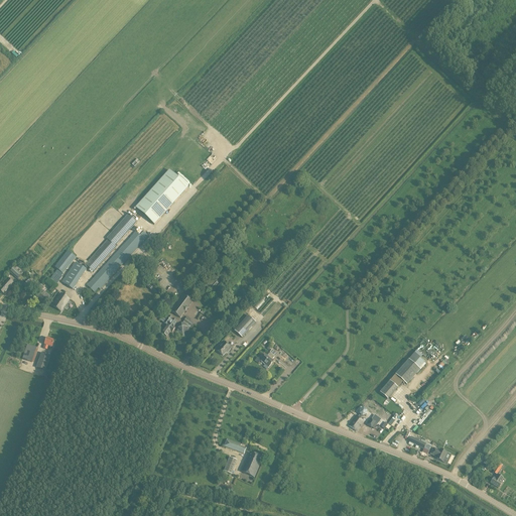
[(136,208),(154,225),(188,187),(169,170),(136,208)]
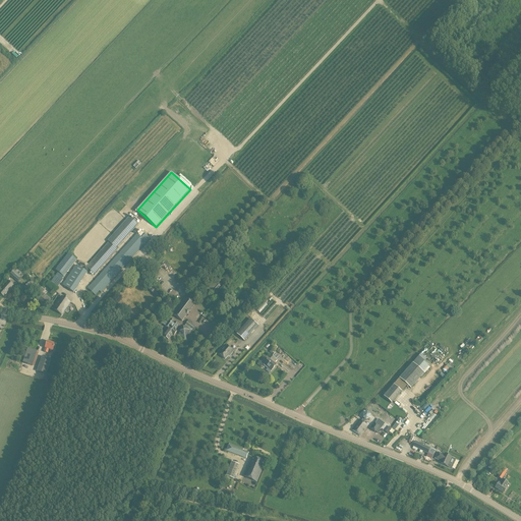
[(126,221),(119,229),(108,241),(109,242),(85,269),(87,270),(88,269),(95,275),(108,259),(107,258),(128,236),(134,228),(138,225),(129,217),(126,221)]
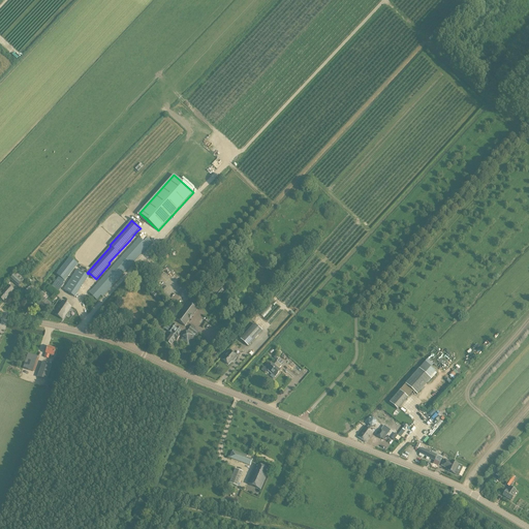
[(144,242),(139,238),(89,293),(97,301),(101,296),(102,298),(152,242),(147,238),(144,242)]
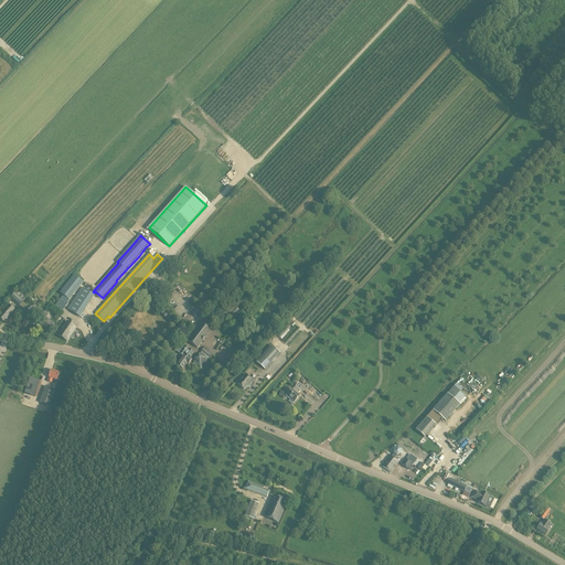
[(75,276),(61,294),(70,300),(83,283),(75,276)]
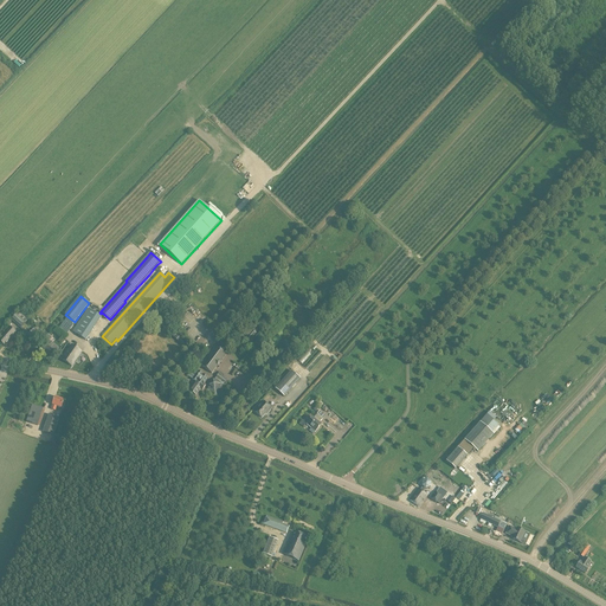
[(85,341),(102,317),(89,309),(73,333),(85,341)]
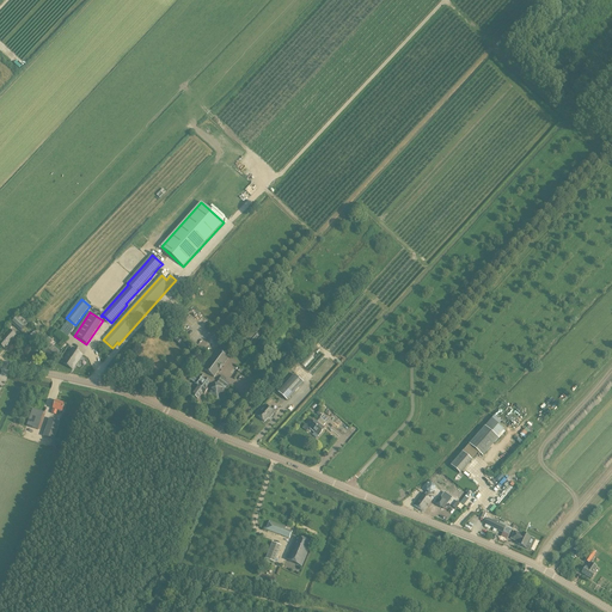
[(20,314),(19,316),(12,324),(22,331),(29,323),(20,314)]
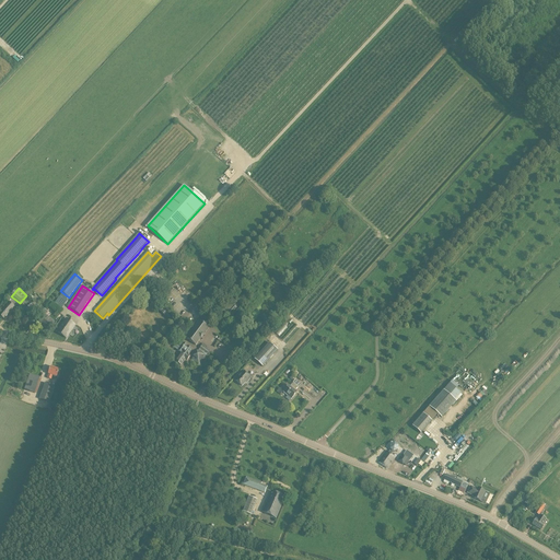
[(202,303),(208,307),(214,301),(209,296),(202,303)]
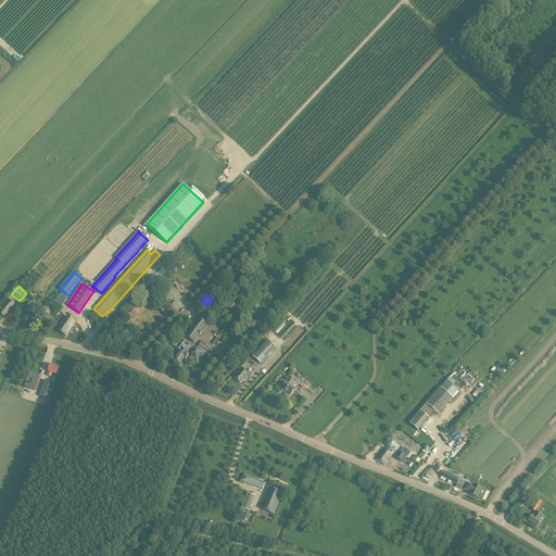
[(34,299),(29,304),(26,306),(23,303),(20,307),(28,315),(38,303),(34,299)]
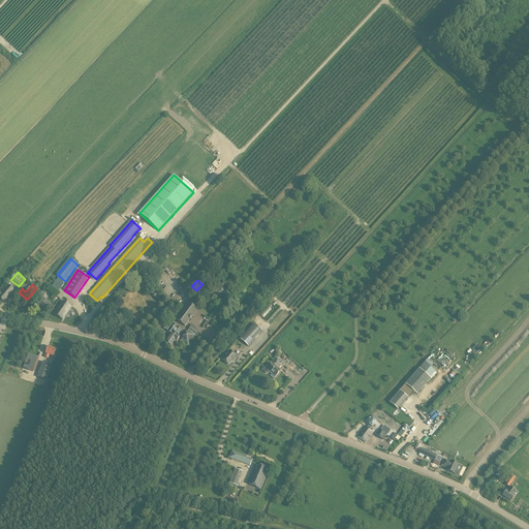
[(209,292),(218,301),(225,293),(216,284),(209,292)]
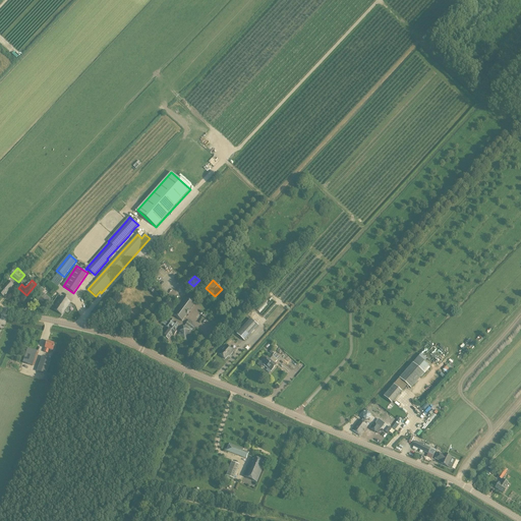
[(0,293),(4,296),(13,285),(9,282),(0,291),(0,293)]
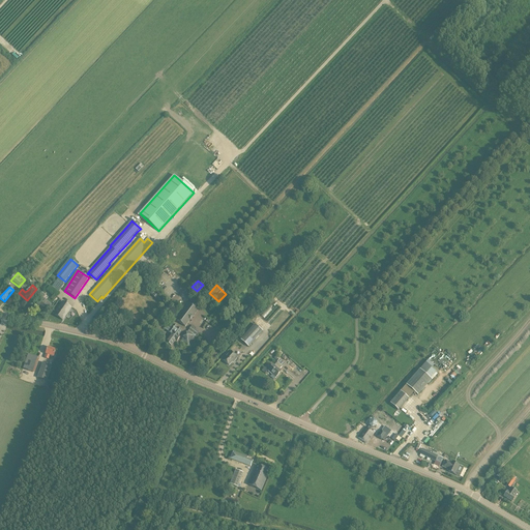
[(46,313),(52,305),(42,298),(45,296),(42,293),(37,299),(40,301),(36,306),(40,308),(46,313)]
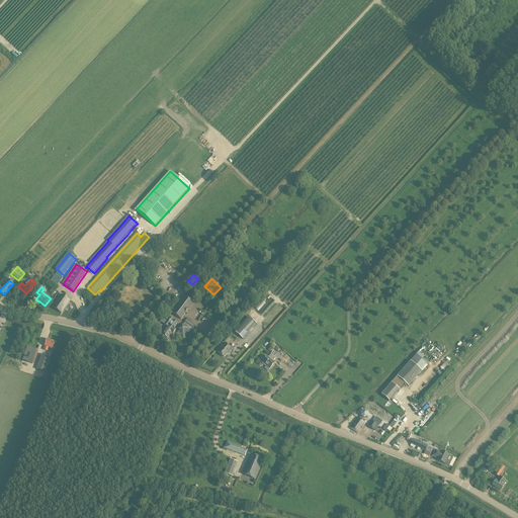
[(160,293),(152,286),(150,289),(157,296),(160,293)]
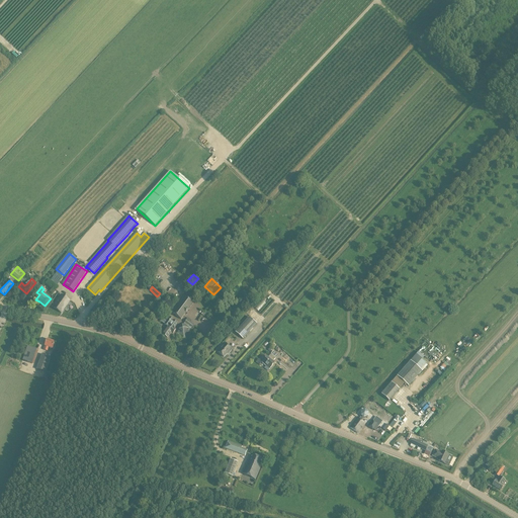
[(62,313),(70,300),(62,295),(53,308),(62,313)]
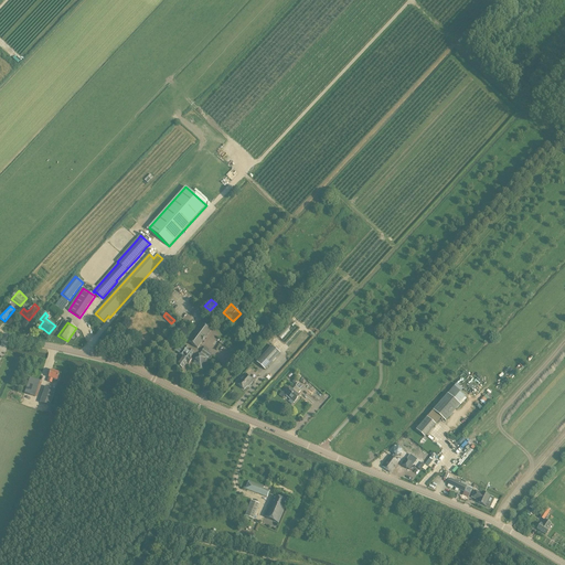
[(198,349),(211,331),(202,324),(189,342),(198,349)]
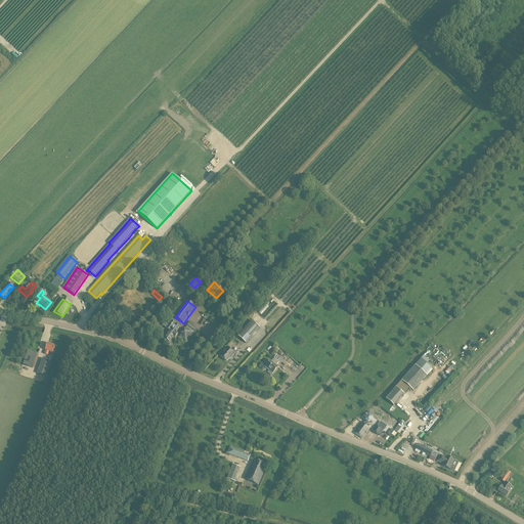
[(259,311),(262,313),(269,306),(266,304),(259,311)]
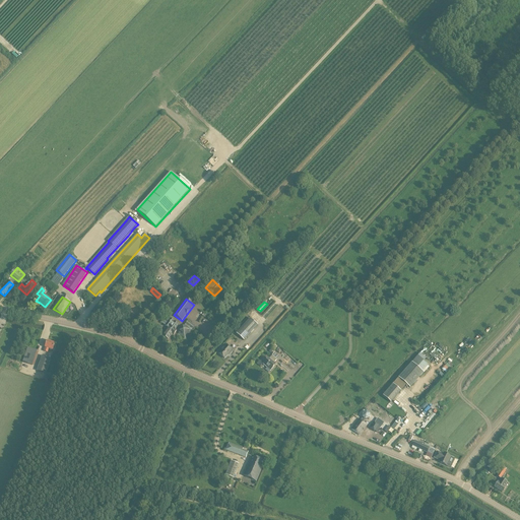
[(244,341),(258,325),(250,319),(237,334),(244,341)]
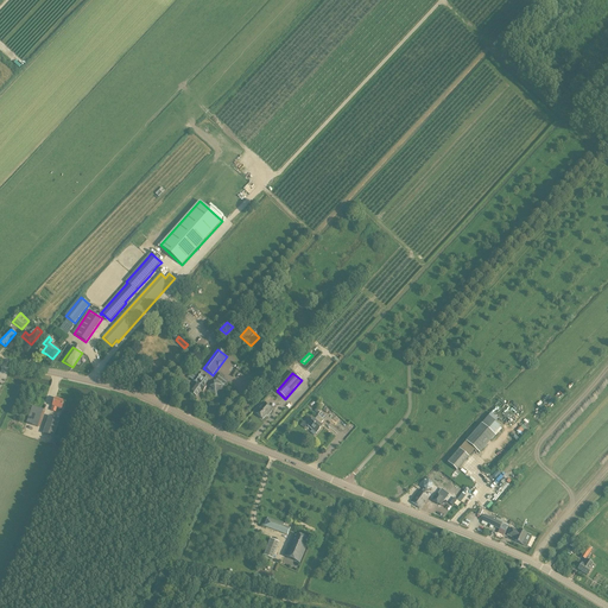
[(209,385),(207,384),(209,380),(202,374),(196,382),(198,384),(191,393),(196,397),(202,390),(203,392),(209,385)]
